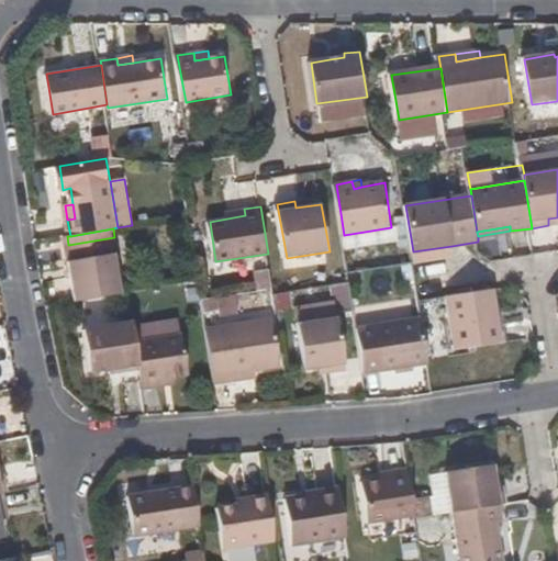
[(395,232),(345,235),(346,247),(397,243),(395,232)]
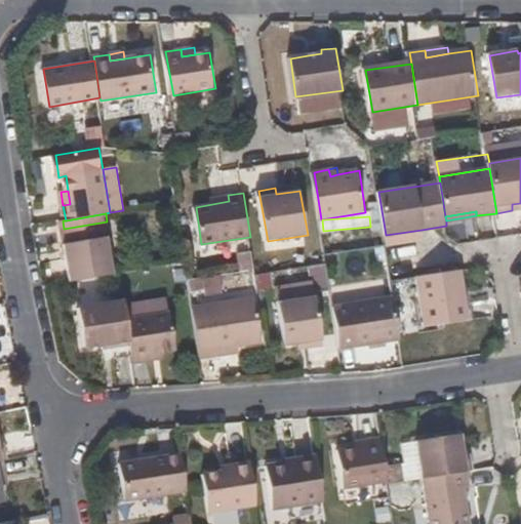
[(107,222),(64,229),(72,282),(115,275),(107,222)]
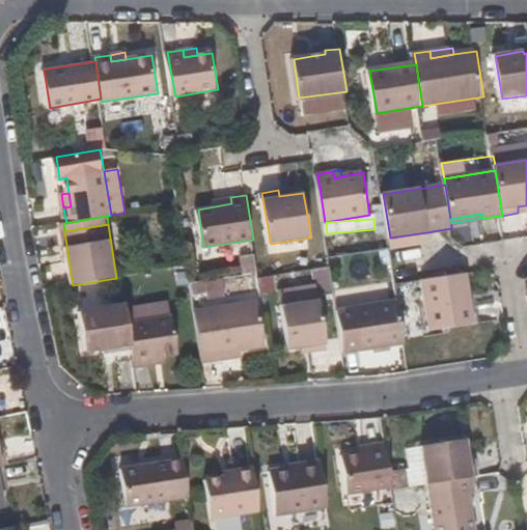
[(426,232),(390,238),(391,248),(428,243),(426,232)]
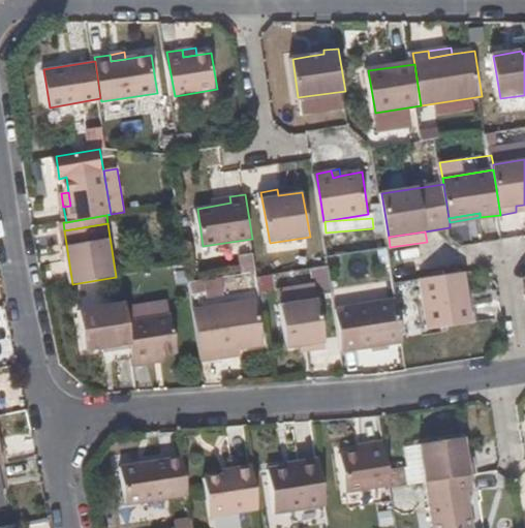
[(430,330),(474,322),(467,272),(422,279),(430,330)]
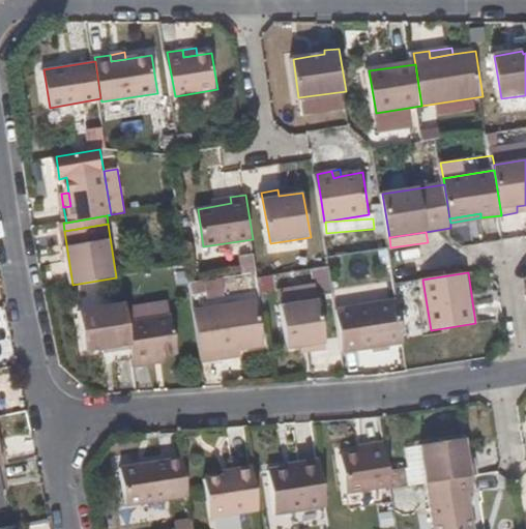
[(397,283),(352,290),(355,305),(398,298),(397,283)]
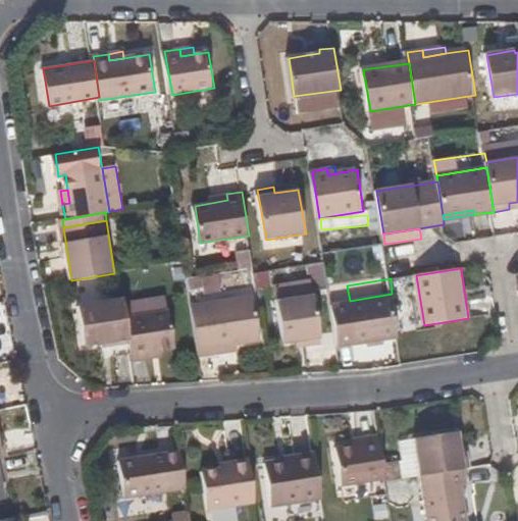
[(322,344),(315,294),(277,299),(283,343),(305,340),(306,346),(322,344)]
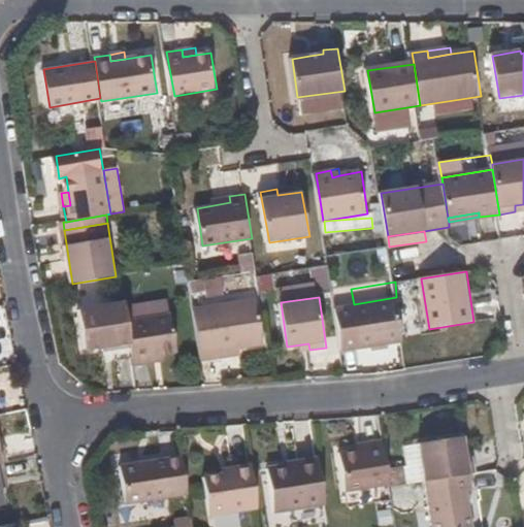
[(354,304),(336,307),(342,351),(403,340),(396,297),(354,304)]
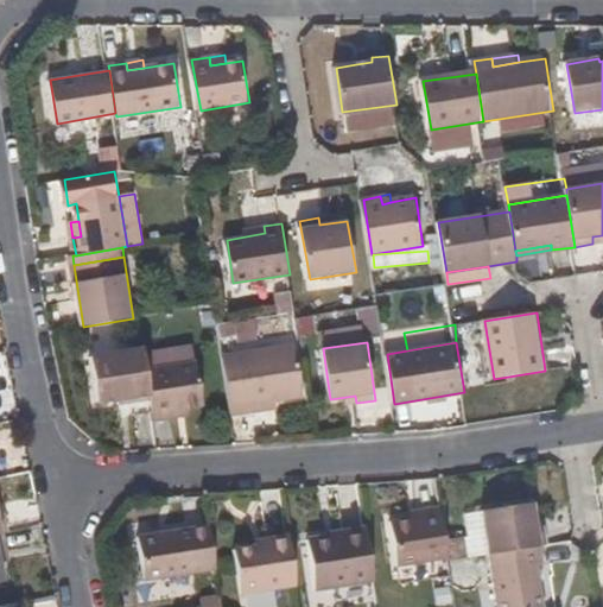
[(297,345),(223,355),(233,415),(253,412),(252,403),(279,399),(305,394),(297,345)]
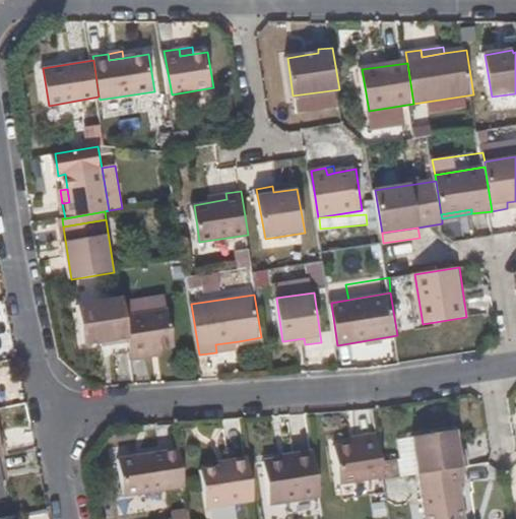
[(79,306),(85,344),(103,341),(114,340),(115,343),(131,341),(127,316),(124,299),(79,306)]
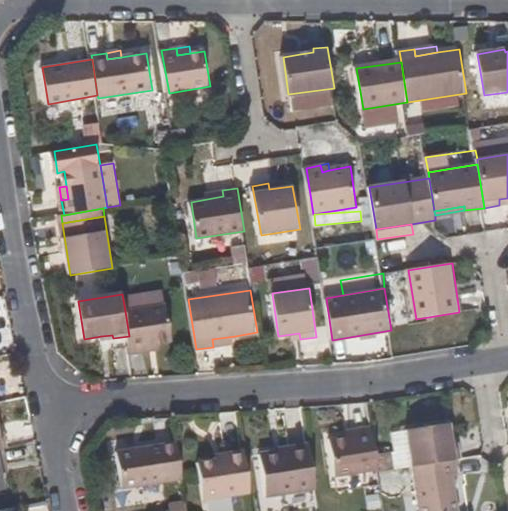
[(125,311),(129,336),(132,354),(147,351),(147,345),(162,343),(174,341),(167,304),(125,311)]
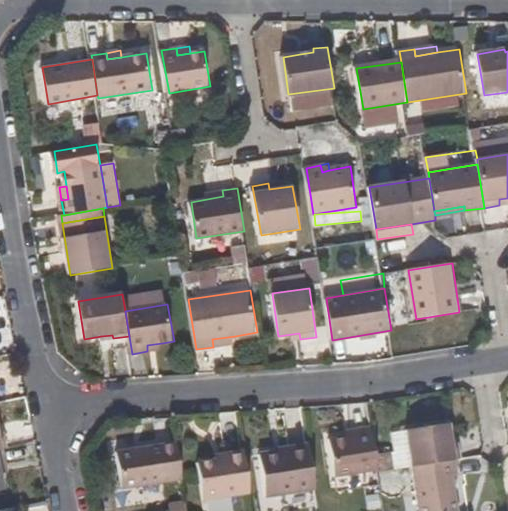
[(213,347),(236,343),(235,336),(212,339),(213,347)]
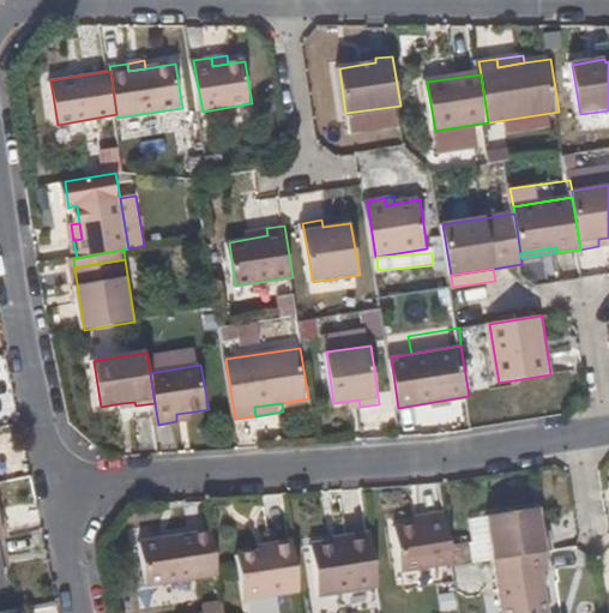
[(176,421),(196,419),(194,412),(176,414),(176,421)]
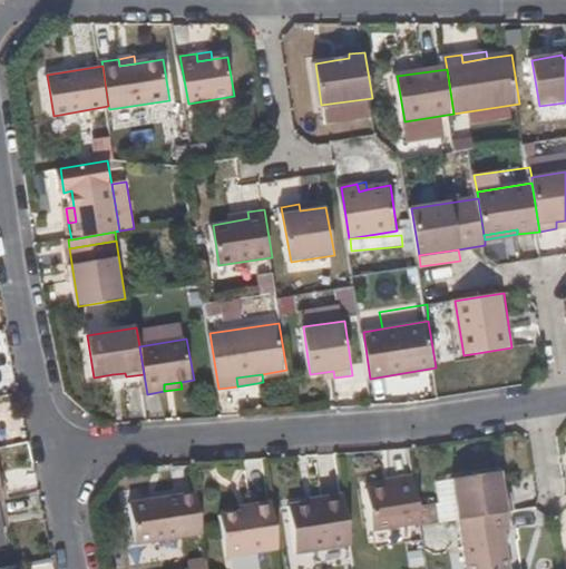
[(460,519),(509,512),(516,511),(511,493),(505,494),(501,471),(455,479),(457,496),(460,519)]
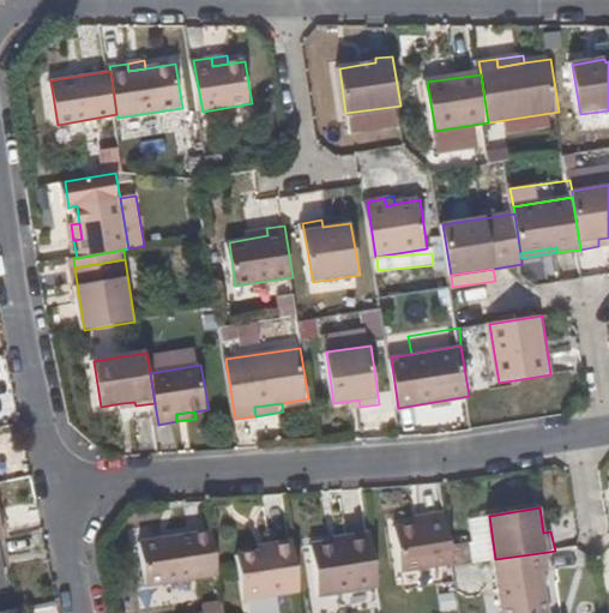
[(404,571),(456,563),(453,546),(447,511),(428,515),(429,522),(397,527),(404,571)]
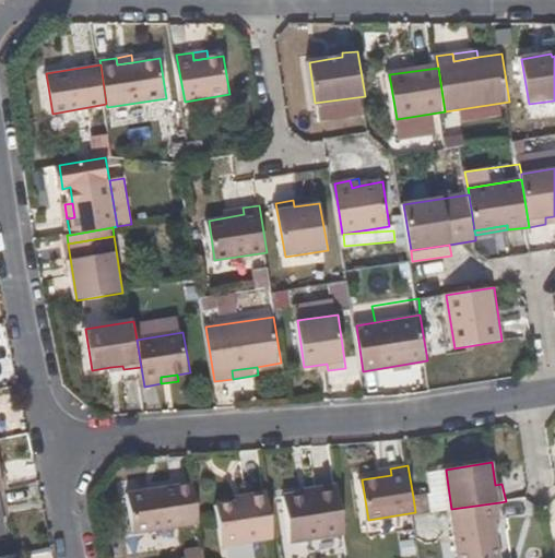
[(0,472),(0,491),(6,490),(10,489),(7,472),(0,472)]
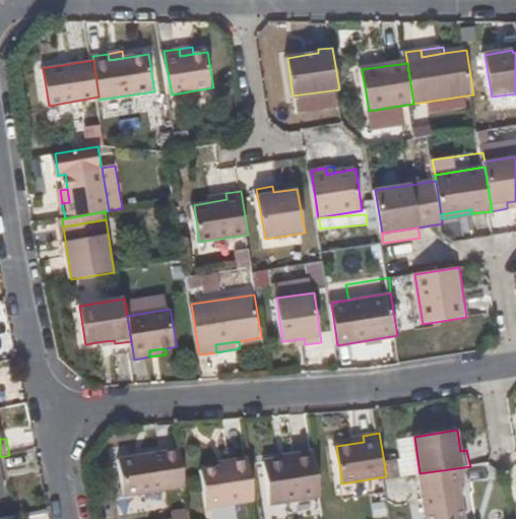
[(125,497),(186,488),(182,450),(119,459),(125,497)]
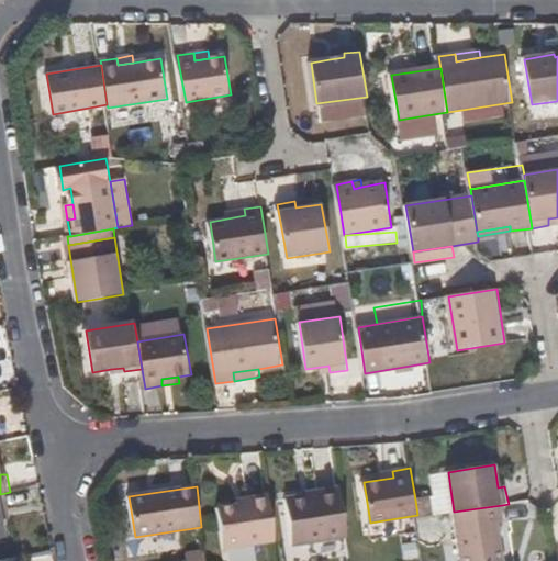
[(435,515),(454,512),(450,489),(433,491),(434,497),(433,497),(435,515)]
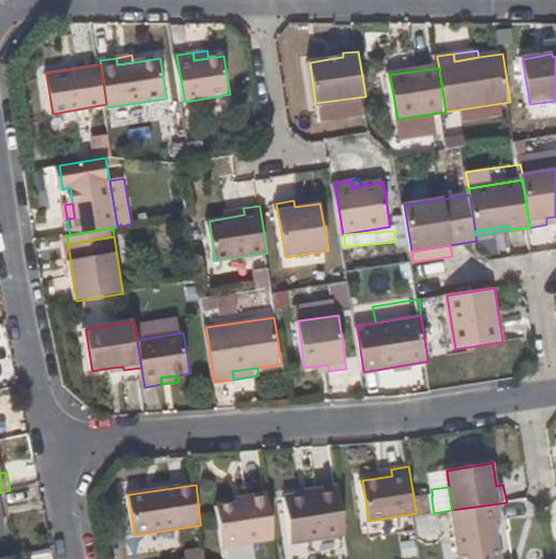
[(287,544),(347,534),(339,488),(279,497),(287,544)]
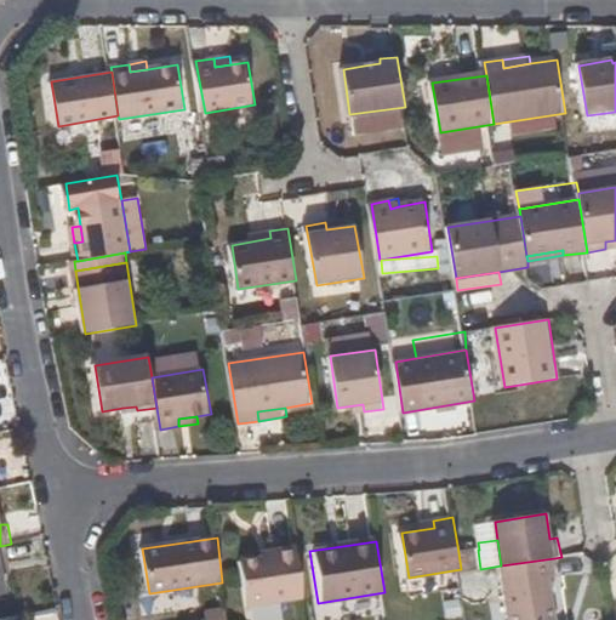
[(249,607),(304,598),(297,549),(277,551),(278,557),(241,563),(249,607)]
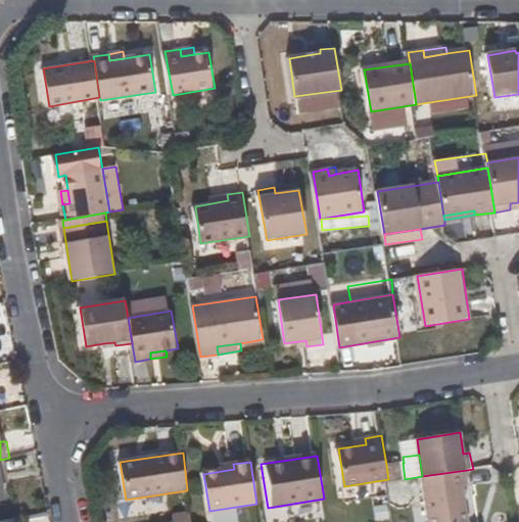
[(403,463),(386,465),(388,479),(389,482),(405,479),(403,463)]
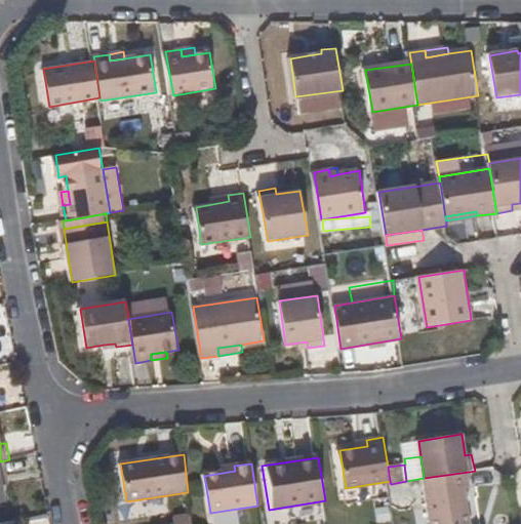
[(470,523),(465,489),(472,488),(469,472),(424,478),(432,523),(470,523)]
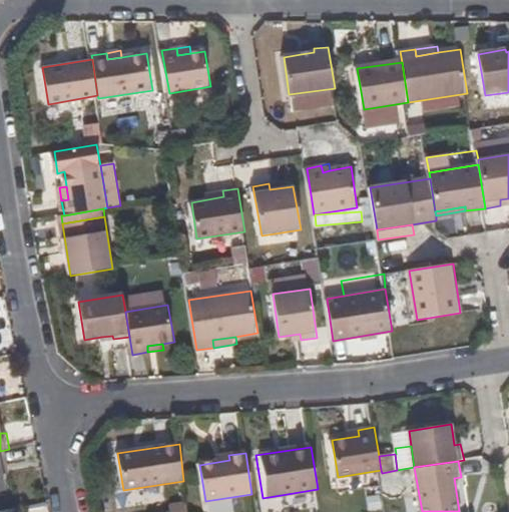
[(1,475),(10,474),(8,466),(0,468),(1,475)]
